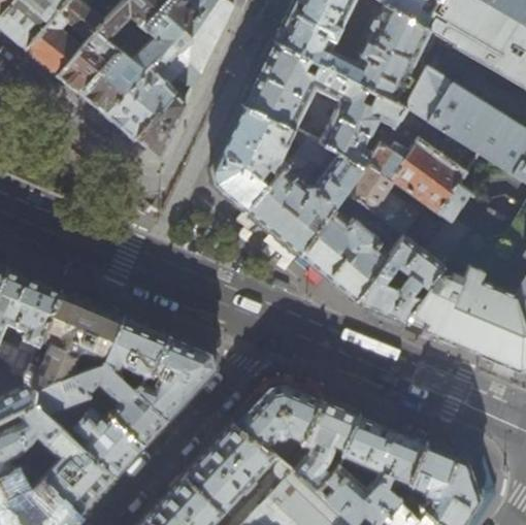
[(0,0),(0,19),(17,0),(0,0)]
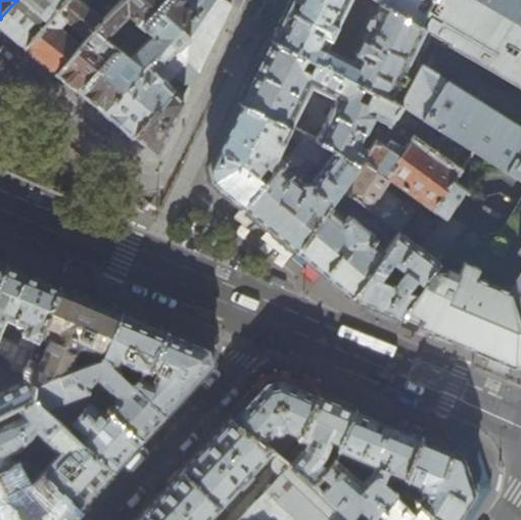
[(0,28),(11,37),(27,50),(69,0),(16,0),(0,18),(0,28)]
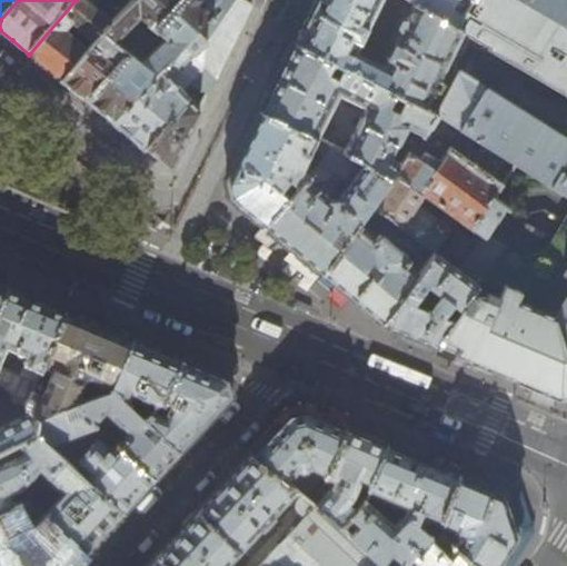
[(88,2),(89,0),(76,0),(29,55),(37,61),(57,78),(63,82),(113,23),(88,2)]
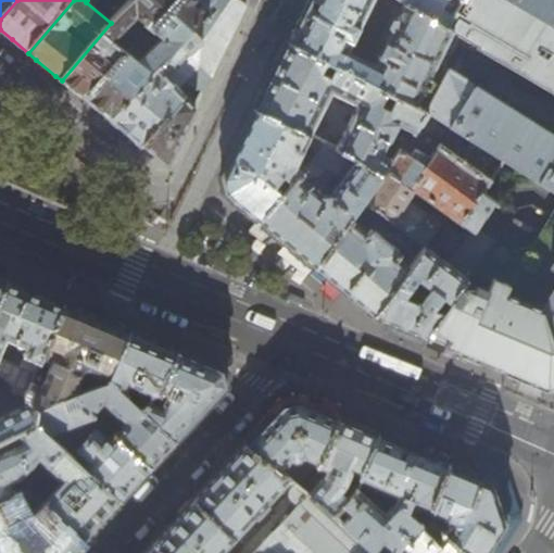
[(78,95),(86,100),(176,0),(134,0),(111,23),(62,80),(78,95)]
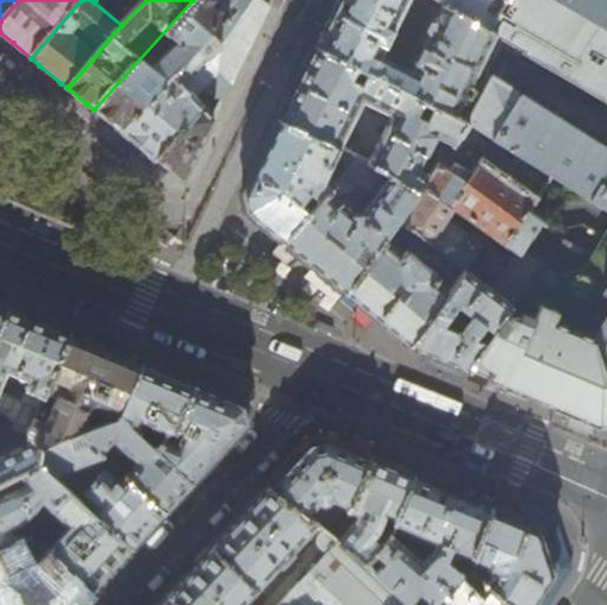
[(193,0),(94,109),(106,120),(121,133),(133,144),(155,163),(162,163),(185,183),(205,142),(214,123),(204,109),(195,99),(204,90),(225,102),(229,94),(252,46),(271,8),(266,5),(258,0),(193,0)]
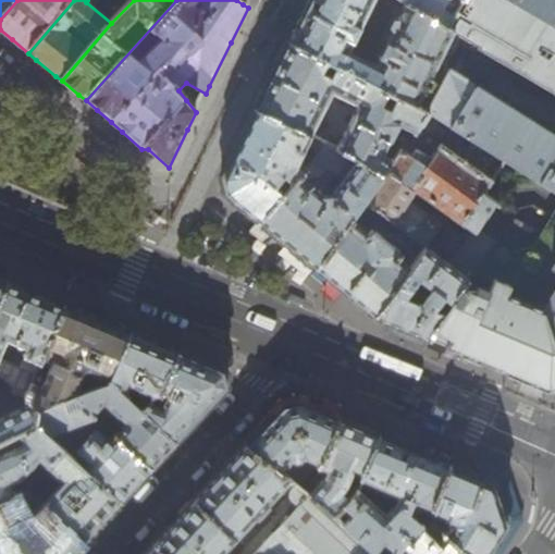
[(311,0),(310,4),(291,44),(429,114),(452,74),(466,39),(448,28),(408,3),(381,58),(356,45),(359,37),(360,38),(366,37),(375,16),(374,11),(373,10),(378,0),(311,0)]
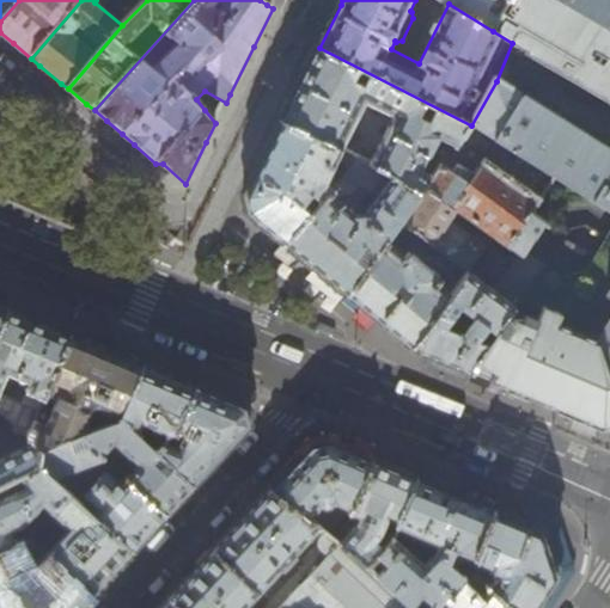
[(441,0),(449,4),(493,31),(513,0),(441,0)]
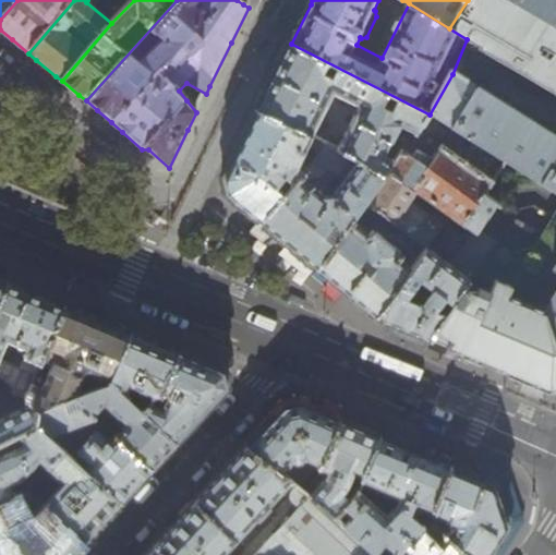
[(555,0),(468,0),(449,28),(467,39),(555,92),(555,137),(452,74),(430,115),(507,161),(555,191),(555,0)]
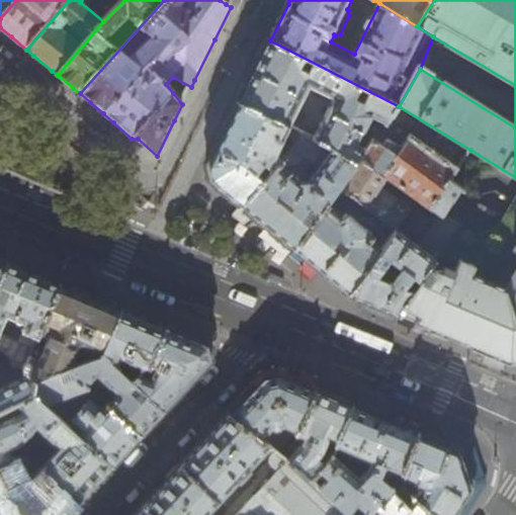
[(255,72),(239,103),(298,131),(302,123),(294,120),(311,87),(335,99),(316,140),(331,147),(357,165),(366,152),(358,145),(372,118),(385,124),(399,106),(270,40),(255,72)]
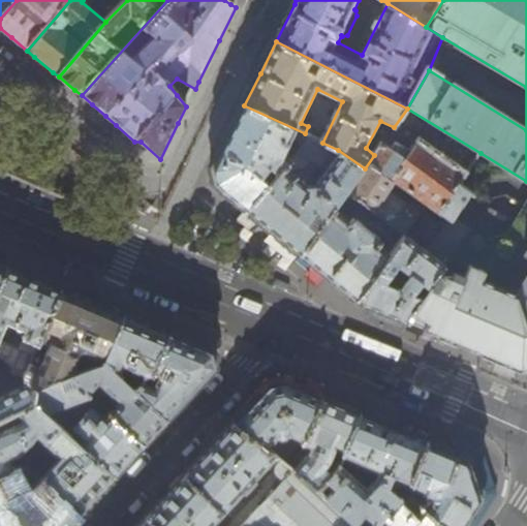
[(227,194),(248,212),(313,137),(305,133),(244,105),(227,138),(213,169),(216,185),(227,194)]
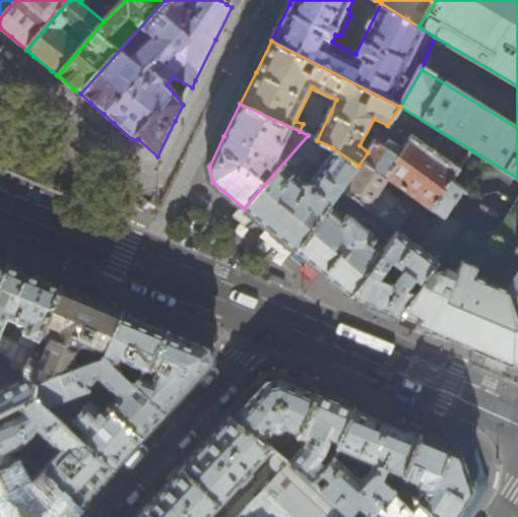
[(452,184),(472,150),(400,107),(387,125),(368,152),(359,166),(341,190),(363,206),(392,229),(399,234),(414,213),(384,190),(387,186),(435,213),(436,212),(444,219),(445,217),(446,218),(464,192),(452,184)]
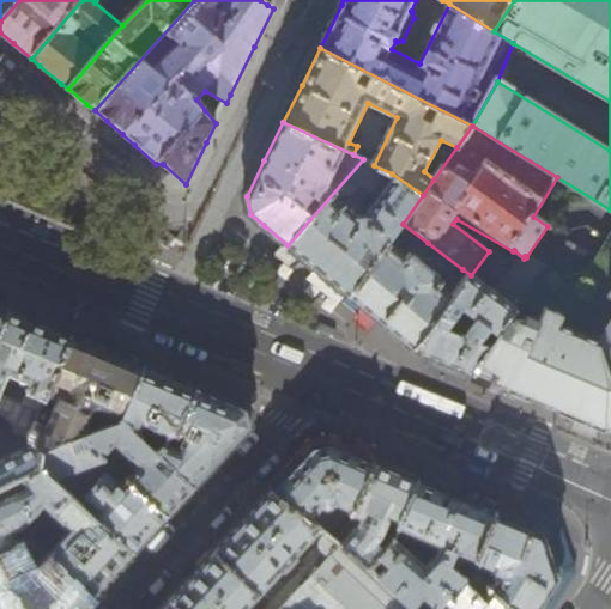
[(392,174),(374,165),(363,159),(288,245),(320,273),(350,297),(403,224),(423,195),(392,174)]
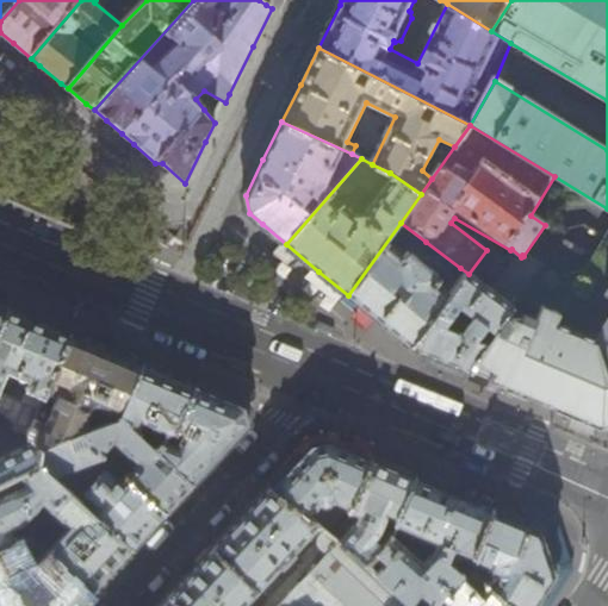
[(380,323),(411,348),(448,300),(433,287),(440,279),(408,252),(414,245),(419,250),(426,242),(401,223),(348,295),(380,323)]
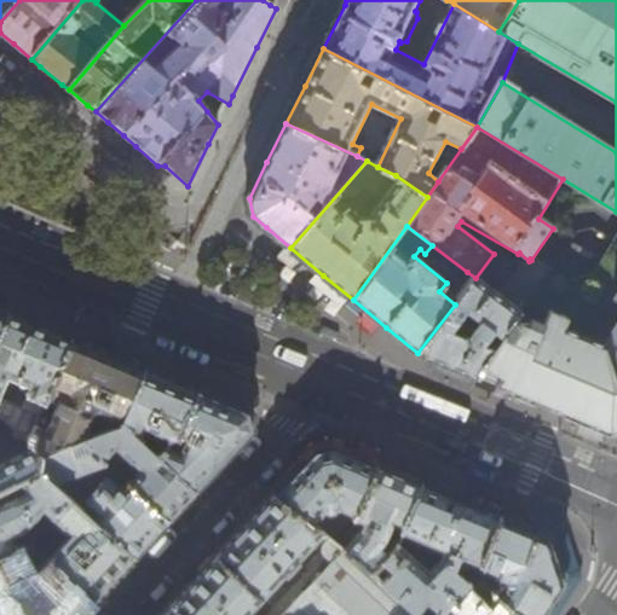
[(479,378),(496,386),(502,381),(484,367),(530,301),(549,273),(536,264),(523,284),(528,289),(515,308),(476,278),(463,294),(455,305),(417,353),(438,361),(455,369),(479,378)]
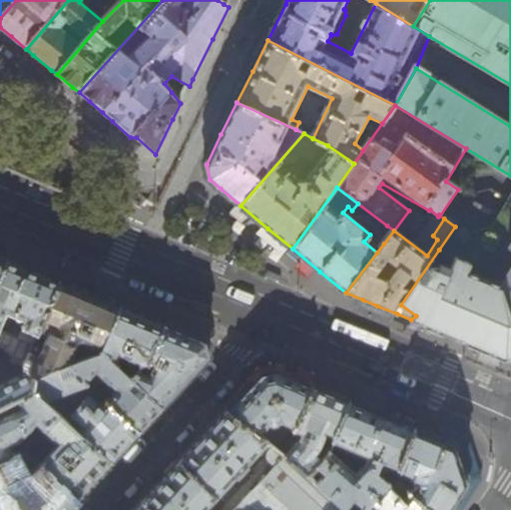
[(377,238),(384,243),(394,230),(387,225),(377,238)]
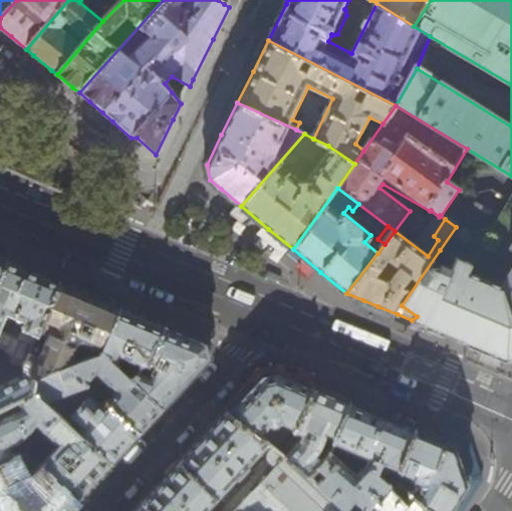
[(511,242),(501,260),(485,267),(440,250),(402,305),(417,316),(412,320),(433,329),(450,336),(506,359),(511,357),(511,242)]
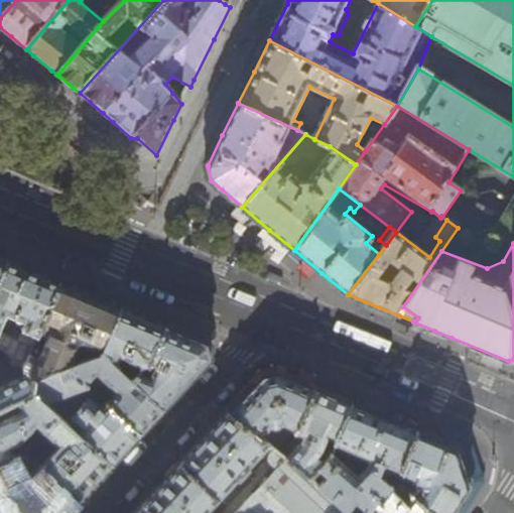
[(0,258),(0,281),(8,262),(0,258)]
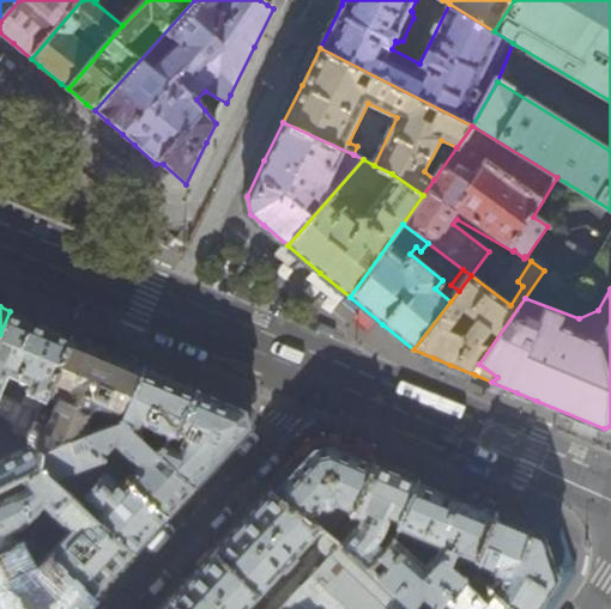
[(0,413),(2,416),(30,440),(72,336),(34,321),(10,311),(0,334),(0,413)]
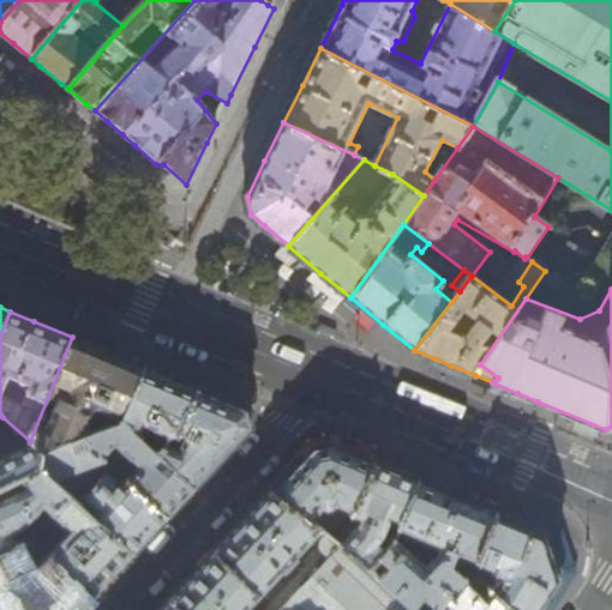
[(108,352),(72,337),(30,441),(35,446),(42,453),(82,438),(123,423),(145,367),(108,352)]
